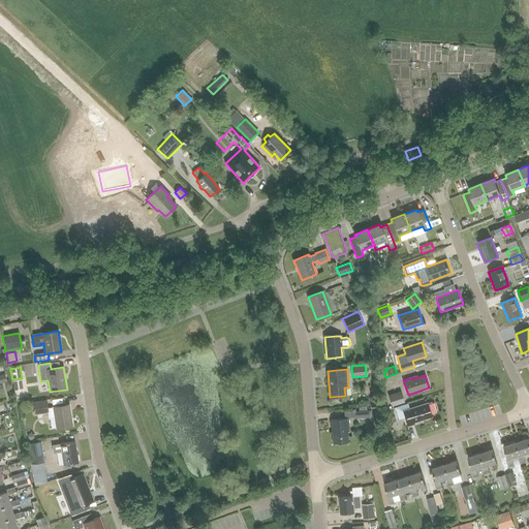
[(14,391),(23,389),(21,379),(13,381),(14,391)]
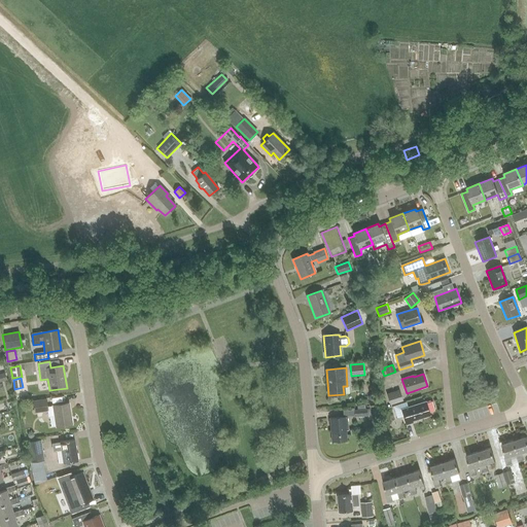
[(390,405),(402,400),(399,390),(386,394),(390,405)]
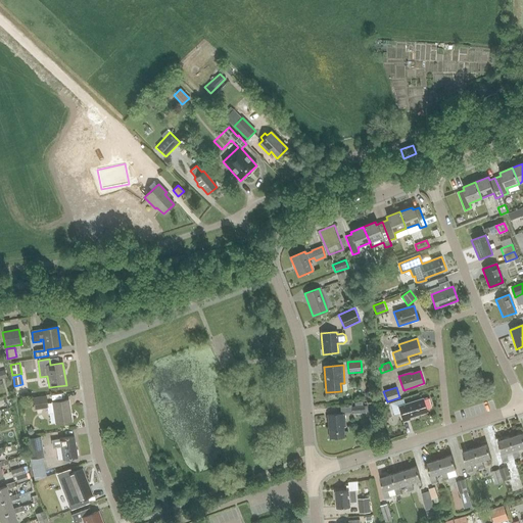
[(53,401),(53,402),(47,403),(46,395),(32,397),(34,410),(47,408),(48,414),(54,413),(56,423),(72,420),(68,399),(53,401)]
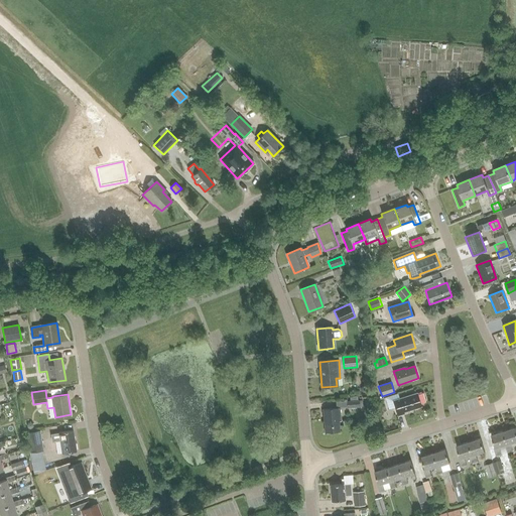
[(420,392),(417,393),(393,400),(397,416),(404,414),(403,412),(421,407),(419,402),(423,401),(424,398),(423,394),(420,392)]
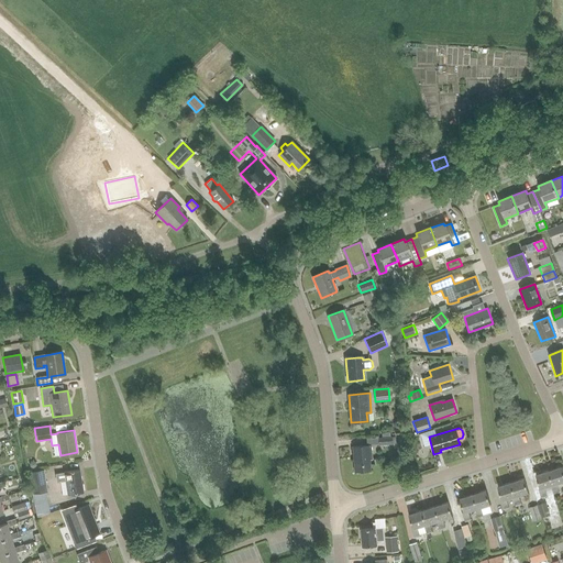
[(370,460),(372,460),(371,445),(353,446),(355,472),(371,471),(370,460)]
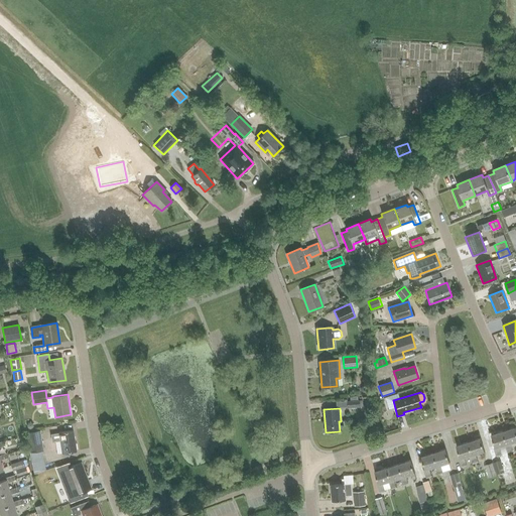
[(515,430),(515,427),(503,431),(507,444),(504,445),(507,453),(512,450),(509,443),(515,441),(515,430)]
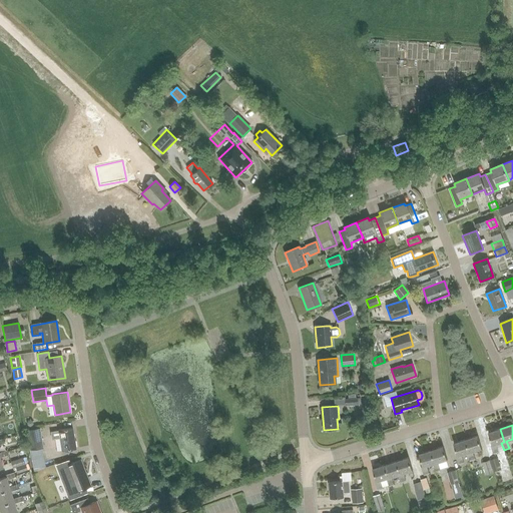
[(43,448),(40,428),(26,430),(29,450),(43,448)]
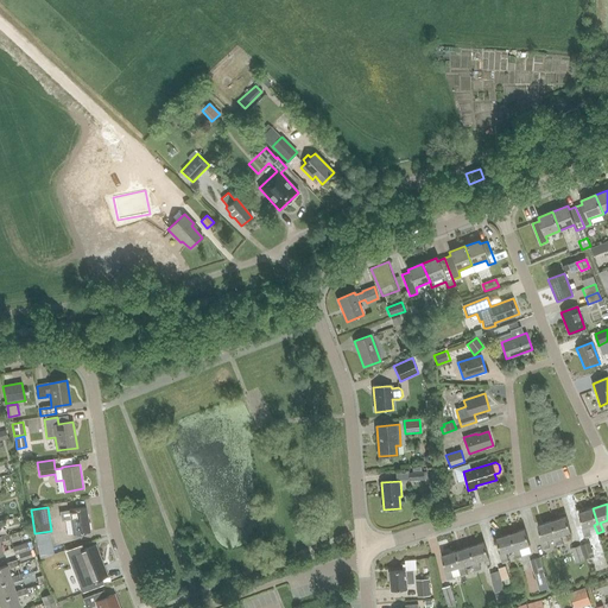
[(86,507),(65,511),(59,512),(61,521),(71,519),(74,534),(89,532),(86,507)]
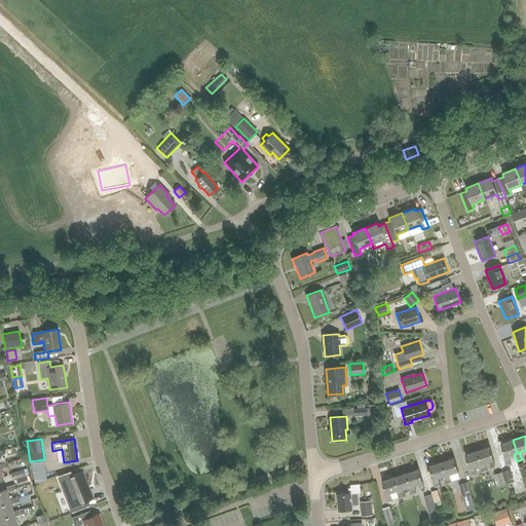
[(513,440),(500,444),(504,457),(502,457),(504,464),(510,463),(508,456),(514,454),(517,453),(513,440)]
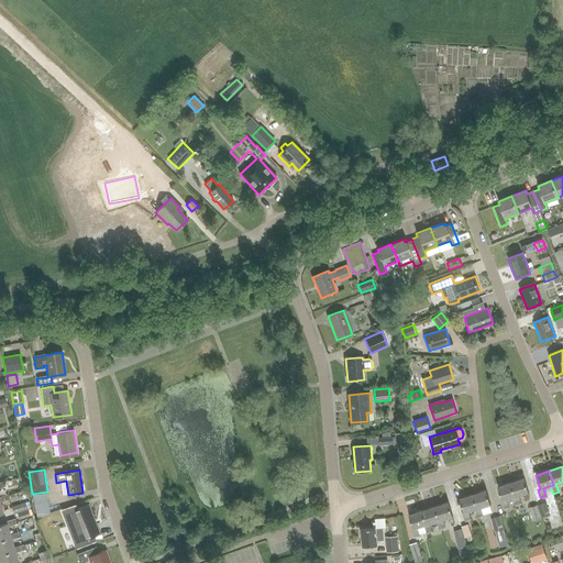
[(523,478),(511,483),(516,497),(512,497),(516,507),(521,505),(518,496),(528,493),(523,478)]
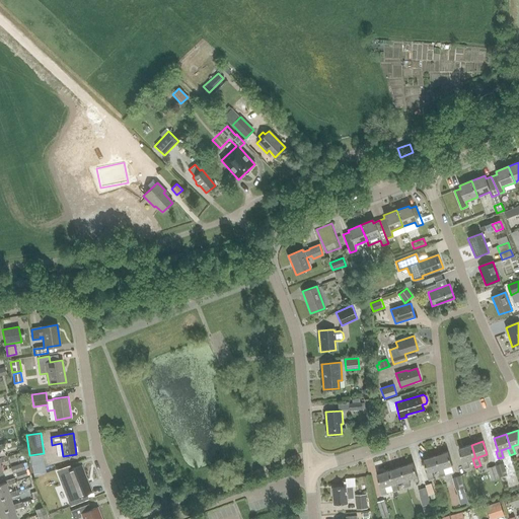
[(475,458),(471,445),(458,449),(462,462),(461,462),(463,470),(469,469),(466,460),(472,458),(475,458)]
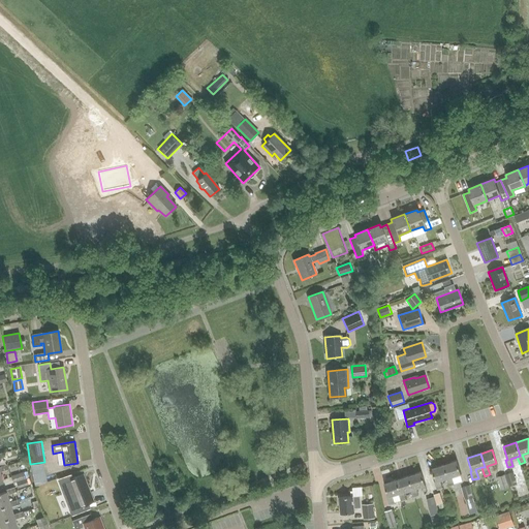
[(454,485),(452,477),(461,474),(457,461),(445,465),(449,477),(446,478),(448,486),(454,485)]
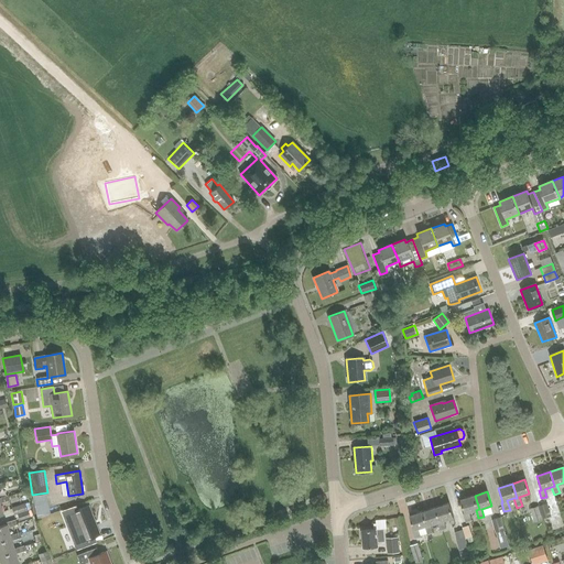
[(468,512),(476,510),(479,509),(475,496),(461,500),(465,513),(464,514),(466,523),(472,522),(468,512)]
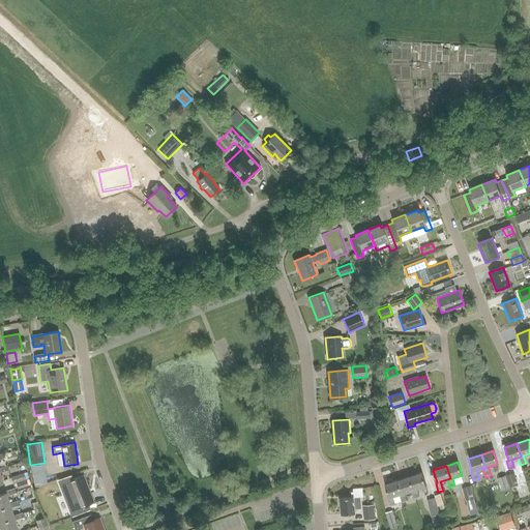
[(0,484),(3,483),(0,473),(8,471),(7,467),(0,468),(0,484)]
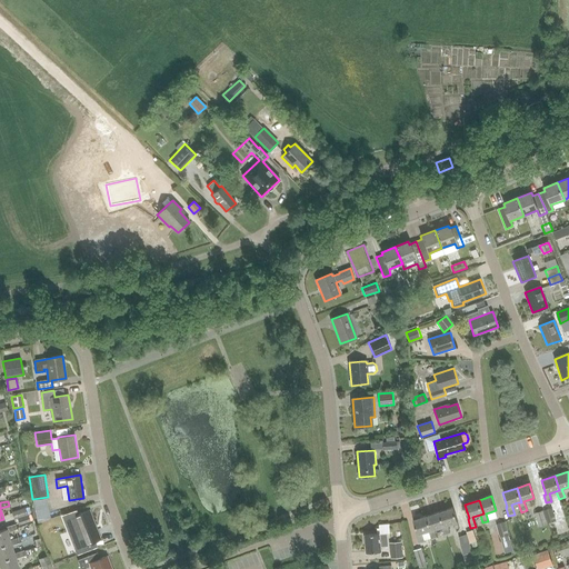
[(26,508),(11,512),(13,519),(27,515),(26,508)]
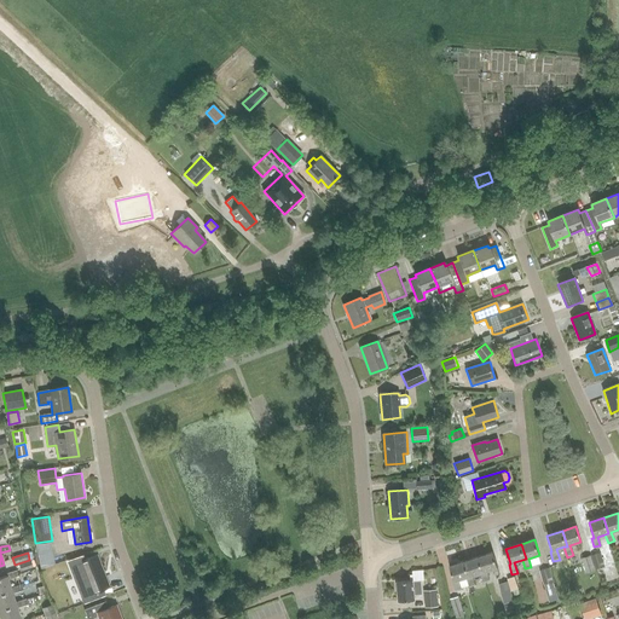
[(493,553),(479,557),(484,573),(480,573),(484,584),(490,582),(486,572),(498,568),(493,553)]
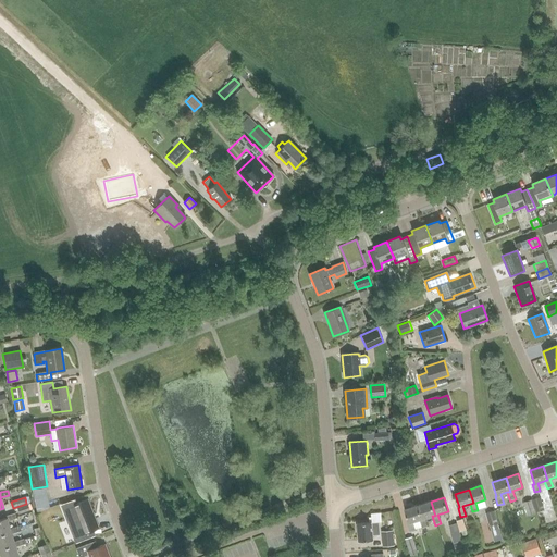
[(540,497),(532,499),(536,512),(544,510),(540,497)]
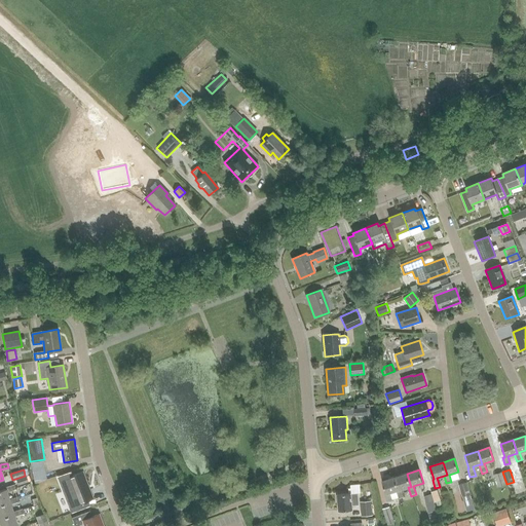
[(78,504),(92,499),(82,472),(68,478),(78,504)]
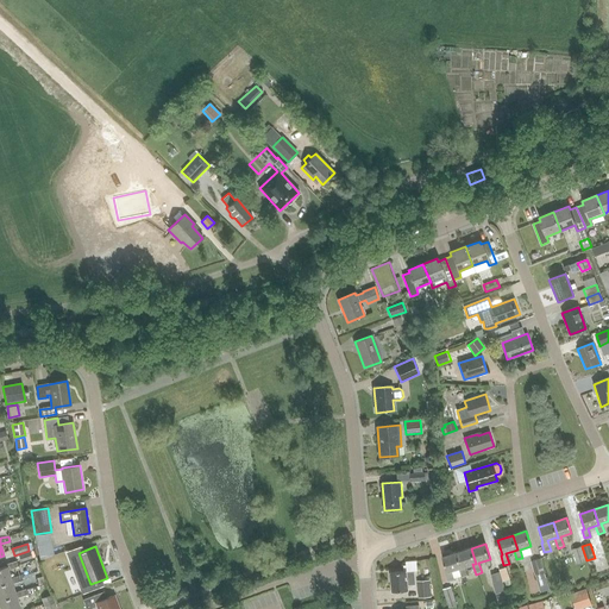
[(585,560),(581,546),(572,550),(577,564),(585,560)]
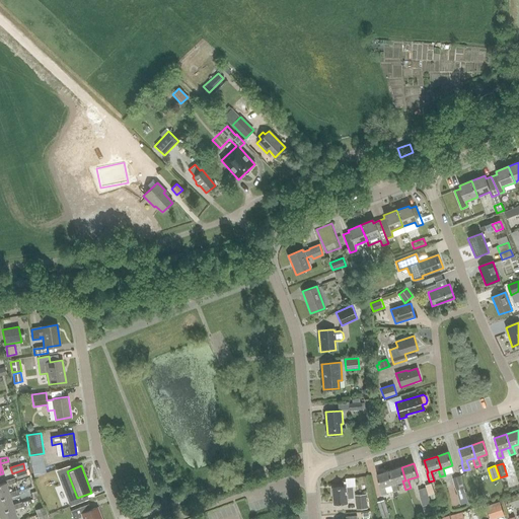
[(393,484),(391,485),(393,492),(394,493),(399,492),(396,483),(402,480),(405,480),(401,467),(390,470),(393,484)]
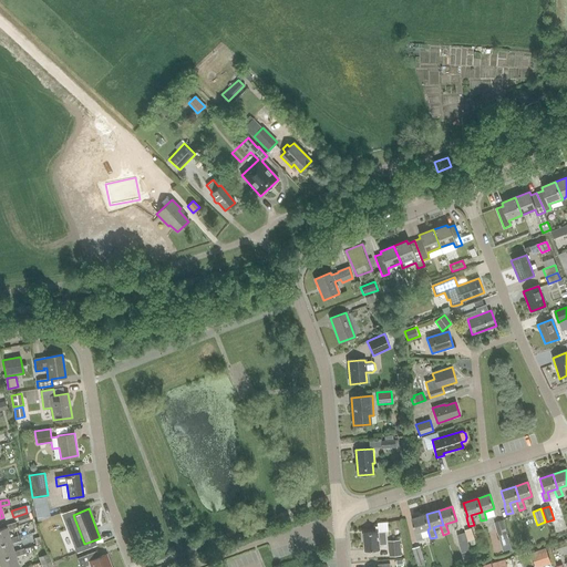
[(19,523),(30,519),(28,514),(17,517),(19,523)]
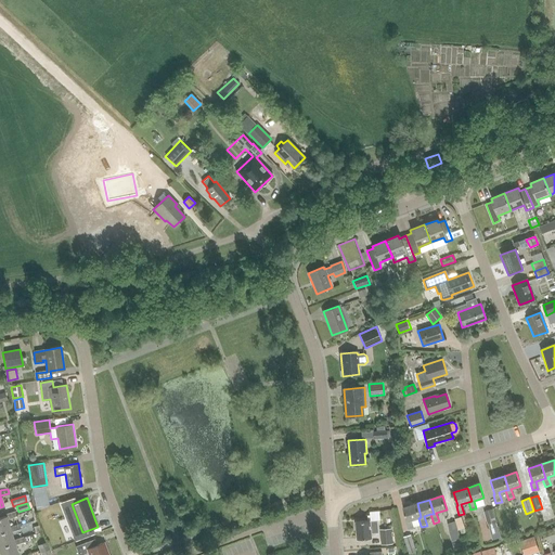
[(421,517),(417,503),(403,507),(408,521),(405,523),(409,531),(414,529),(414,528),(421,526),(418,518),(421,517)]
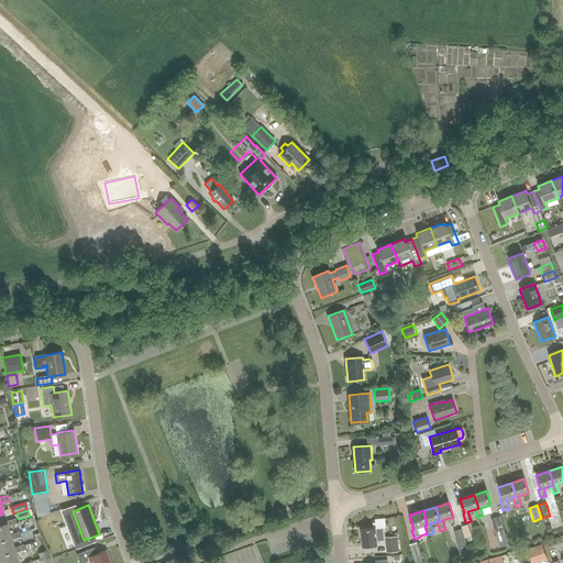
[(499,548),(508,545),(499,517),(490,519),(499,548)]
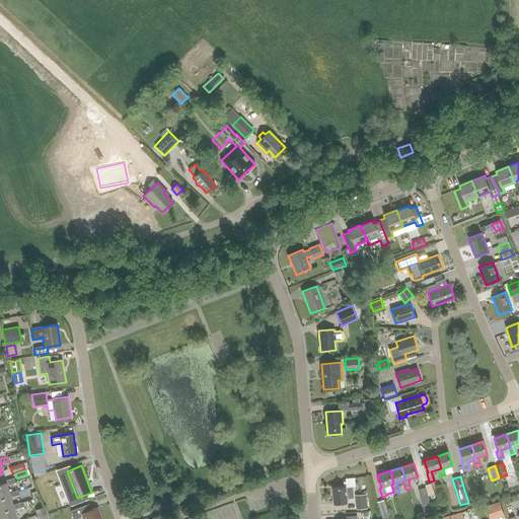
[(0,498),(10,495),(9,493),(7,486),(15,484),(14,478),(5,482),(5,484),(0,485),(0,498)]
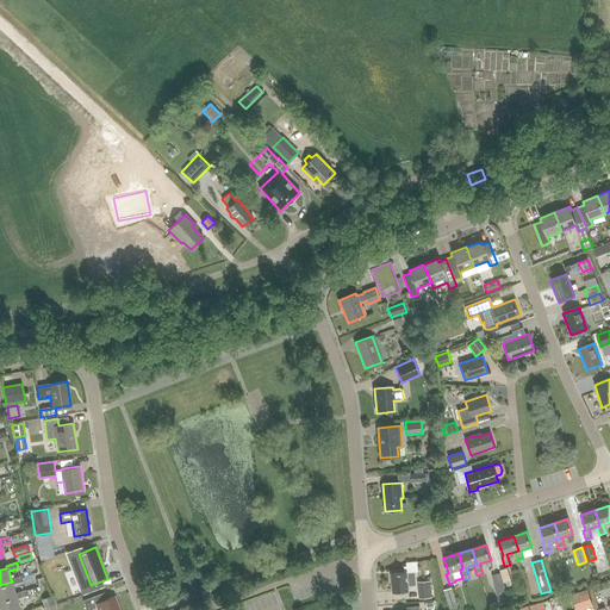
[(409,587),(416,586),(415,573),(418,573),(417,562),(406,564),(408,573),(391,574),(393,593),(409,592),(409,587)]
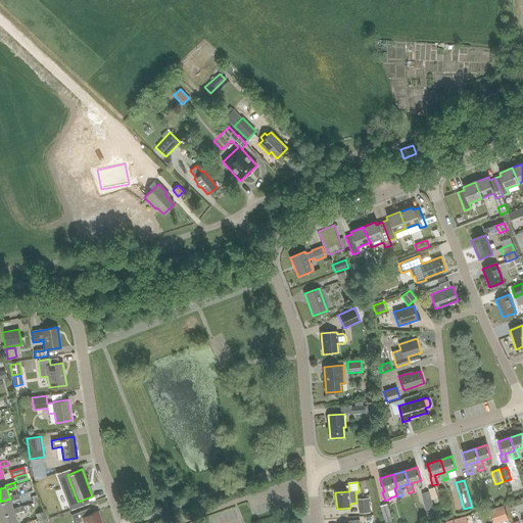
[(0,515),(13,511),(13,510),(10,502),(19,498),(17,494),(9,496),(10,498),(0,502),(0,515)]
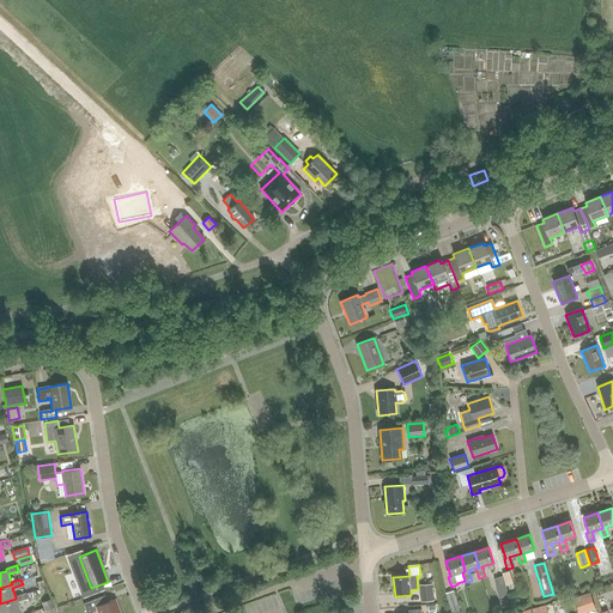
[(496,586),(499,598),(508,595),(504,583),(496,586)]
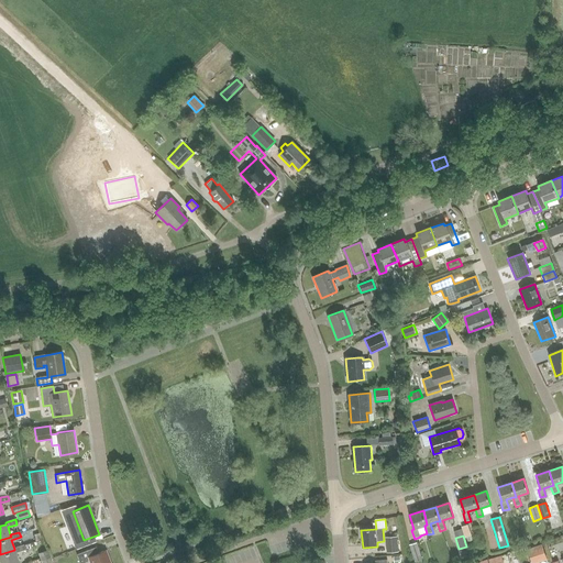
[(397,537),(385,538),(387,553),(399,552),(397,537)]
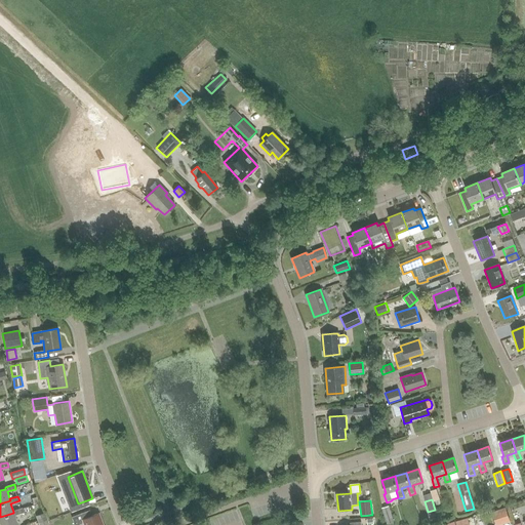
[(381,508),(387,524),(394,522),(389,506),(381,508)]
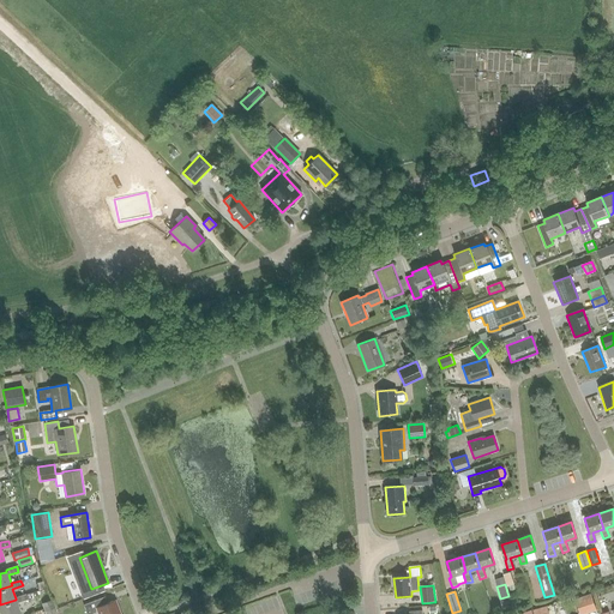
[(595,605),(591,594),(575,599),(579,613),(588,611),(587,607),(595,605)]
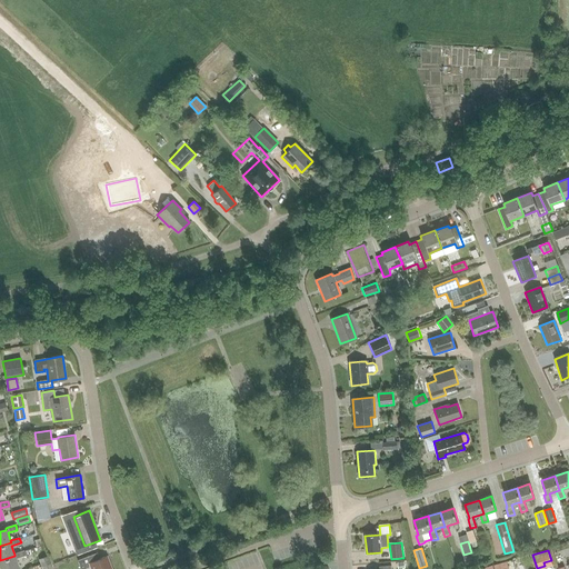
[(15,556),(0,560),(0,568),(18,568),(16,559),(26,557),(23,551),(15,555),(15,556)]
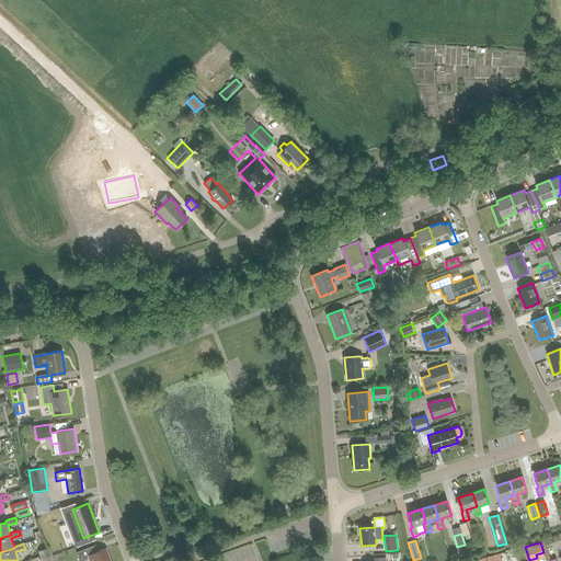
[(89,560),(110,560),(105,549),(99,551),(96,546),(76,552),(79,560),(83,560),(89,559),(89,560)]
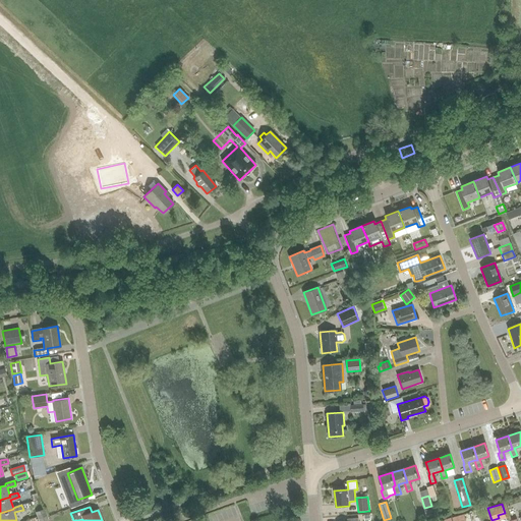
[(45,509),(36,512),(38,520),(46,520),(49,520),(45,509)]
